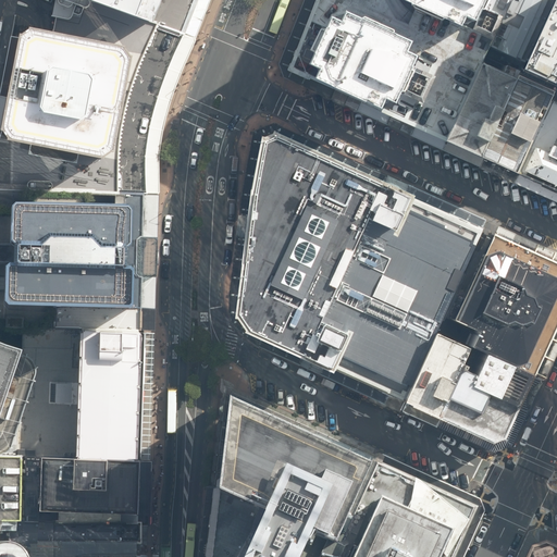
[(146,59),(160,27),(89,0),(57,0),(54,10),(53,17),(57,19),(54,25),(42,22),(33,20),(23,26),(11,100),(7,124),(0,143),(0,189),(20,192),(121,194),(121,166),(122,147),(125,123),(132,94),(146,59)]
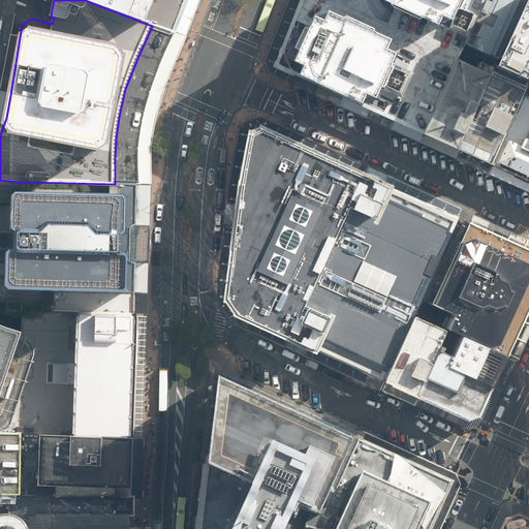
[(85,0),(152,26),(162,0),(85,0)]
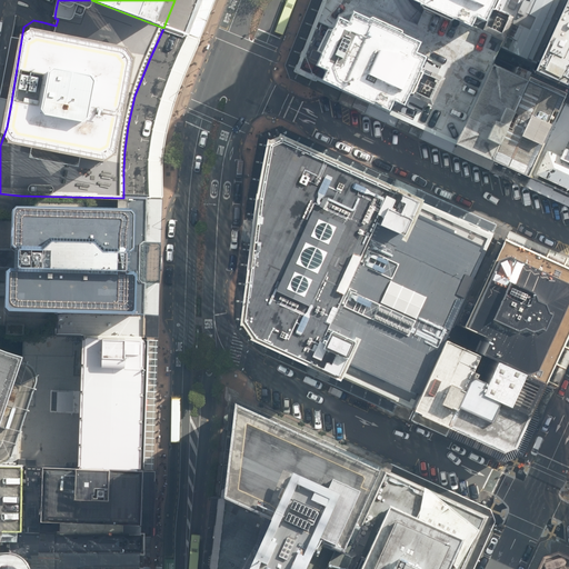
[(175,0),(163,28),(190,38),(203,0),(175,0)]
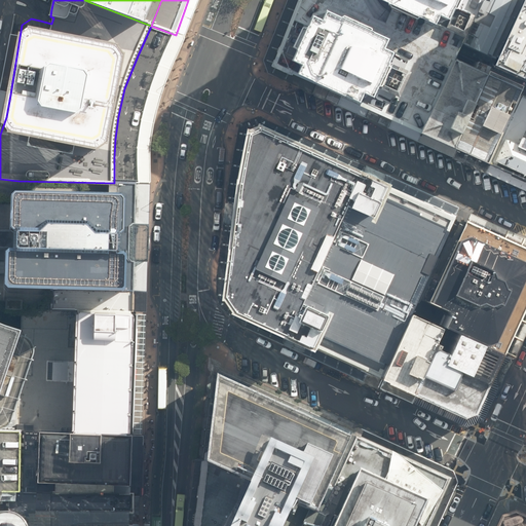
[(340,95),(422,132),(458,55),(465,40),(483,0),(296,0),(279,43),(278,43),(270,62),(271,65),(290,73),(291,72),(311,81),(340,95)]
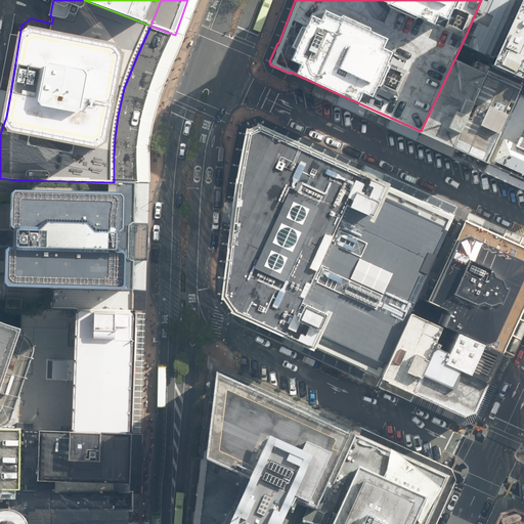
[(521,0),(481,0),(464,40),(496,55),(521,0)]
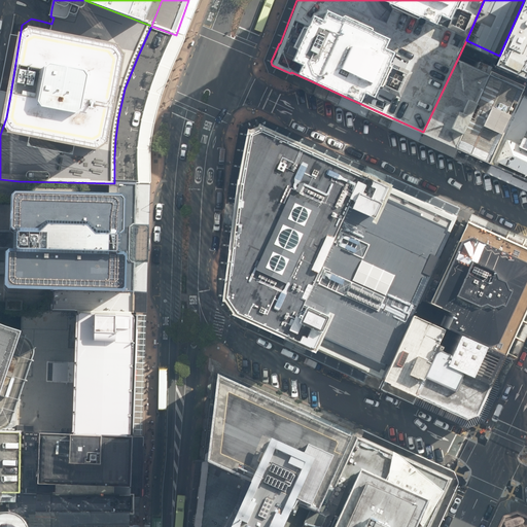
[(526,0),(524,0),(499,56),(497,61),(526,74),(526,0)]
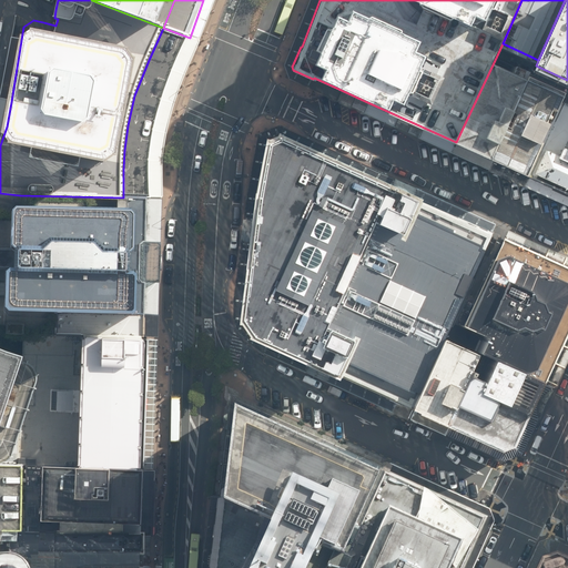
[(175,66),(190,38),(163,28),(149,60),(134,95),(128,125),(124,150),(123,170),(123,198),(127,198),(148,199),(149,199),(149,163),(152,140),(158,119),(165,92),(175,66)]
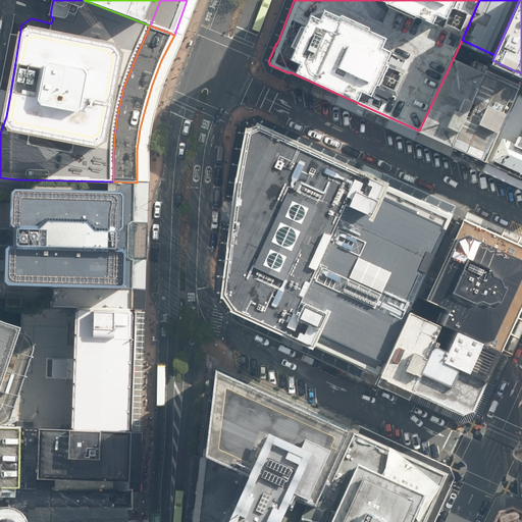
[(455,55),(419,131),(452,146),(487,70),(455,55)]
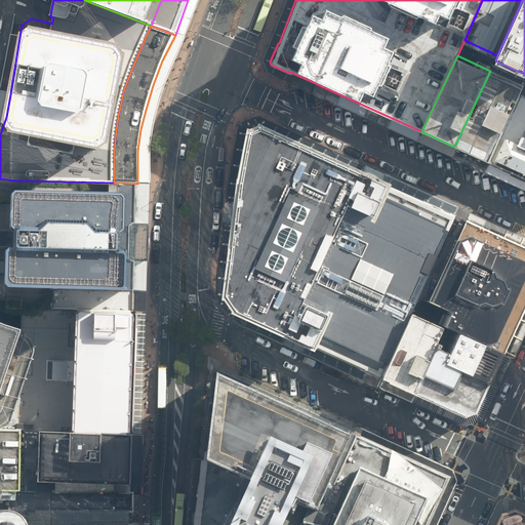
[(490,71),(454,147),(489,162),(522,91),(524,83),(524,82),(492,67),(490,71)]
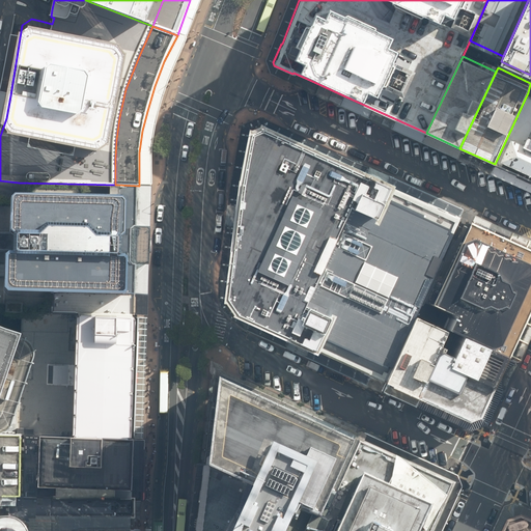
[(530,93),(528,92),(495,164),(530,180),(530,93)]
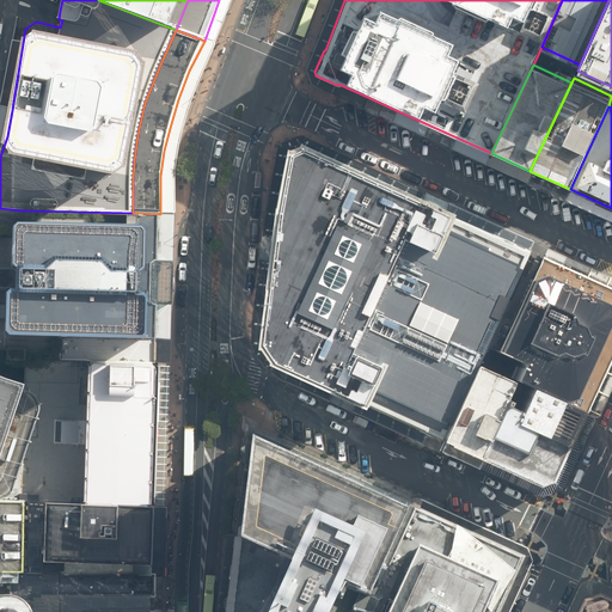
[(454,215),(299,145),(285,154),(257,337),(254,356),(258,361),(269,373),(366,416),(366,412),(368,405),(392,355),(384,352),(385,349),(359,337),(401,248),(429,261),(433,252),(436,254),(454,215)]
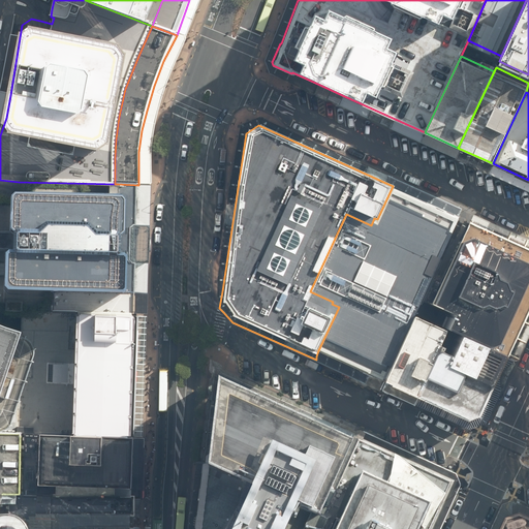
[(5,286),(8,290),(54,291),(124,293),(135,293),(145,294),(148,294),(148,265),(149,225),(151,192),(151,185),(138,185),(137,185),(118,184),(115,184),(19,182),(18,190),(17,192),(12,196),(10,229),(12,231),(0,230),(0,249),(9,249),(6,252),(5,286)]
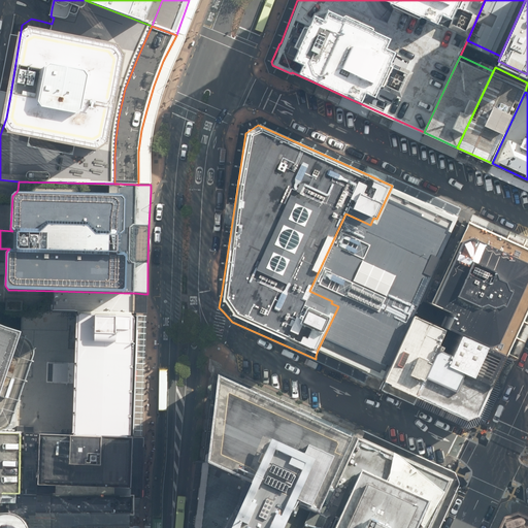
[(460,218),(392,186),(376,219),(373,218),(370,225),(345,213),(309,291),(332,301),(331,303),(338,306),(318,350),(385,381),(415,314),(460,218)]
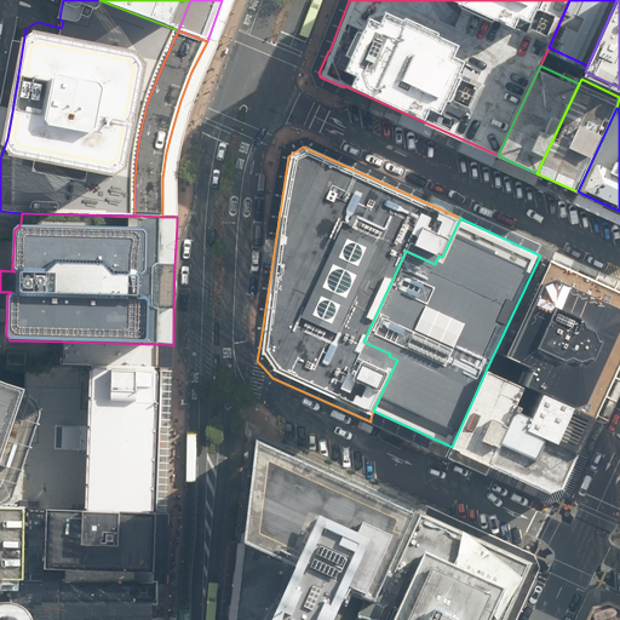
[(619,293),(540,256),(487,368),(527,385),(546,391),(600,414),(619,371),(619,293)]
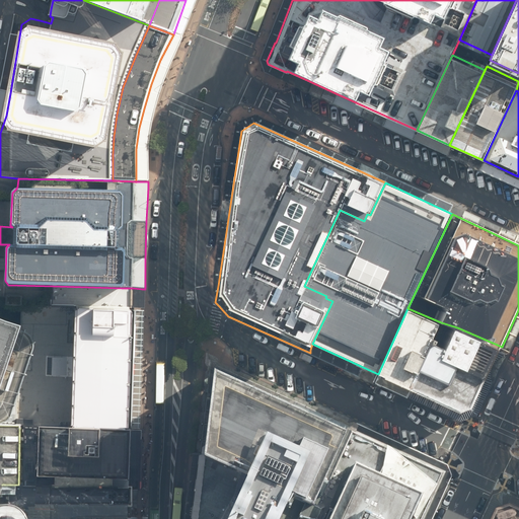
[(53,286),(52,305),(76,306),(132,308),(136,308),(145,308),(145,295),(145,289),(142,289),(133,288),(122,288),(53,286)]
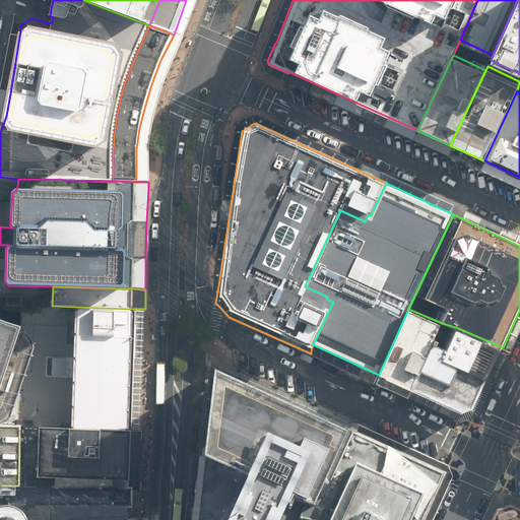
[(0,385),(17,336),(20,327),(23,315),(0,307),(0,385)]
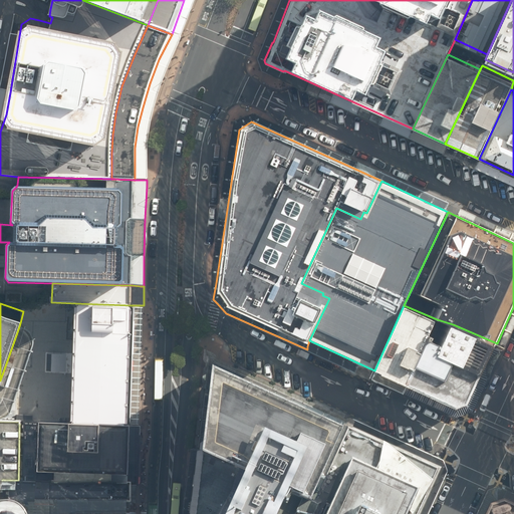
[(131,305),(75,303),(74,323),(74,345),(71,423),(131,424),(132,424),(140,425),(144,305),(135,305),(131,305)]
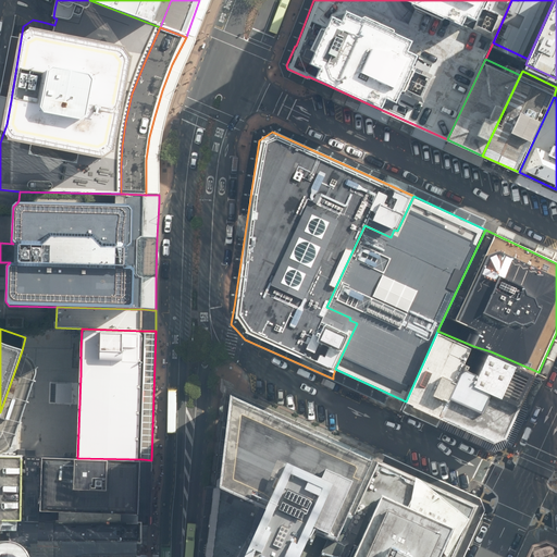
[(467,361),(473,346),(437,331),(406,401),(442,417),(467,361)]
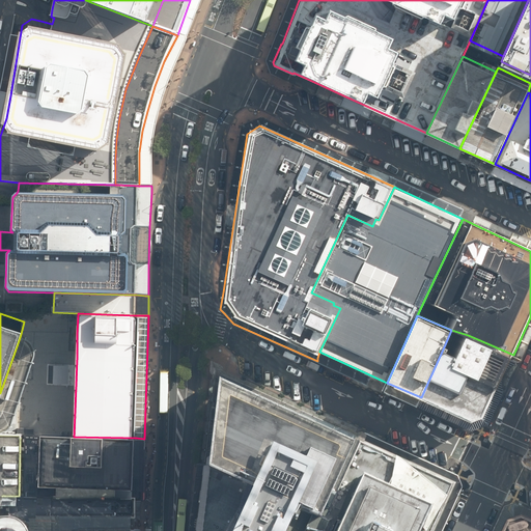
[(66,357),(77,357),(77,334),(37,333),(31,338),(21,334),(18,343),(0,393),(0,435),(23,436),(33,437),(35,375),(27,375),(36,352),(35,345),(39,342),(66,343),(66,357)]
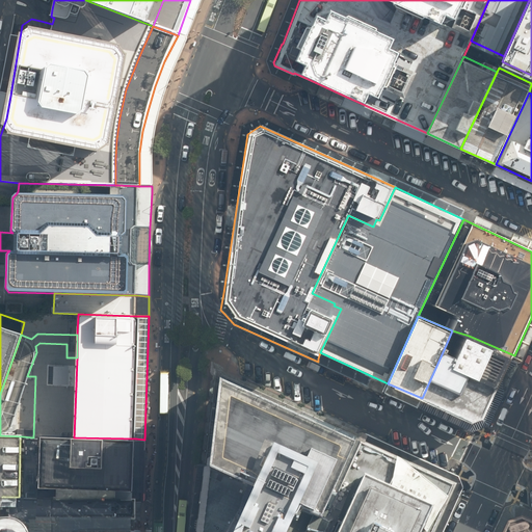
[(454,367),(500,387),(514,355),(469,336),(459,355),(454,367)]
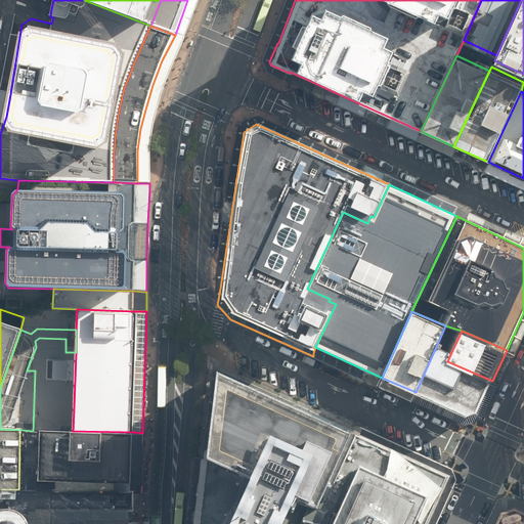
[(35,370),(33,431),(40,431),(73,431),(76,352),(66,352),(66,339),(39,338),(35,341),(36,347),(27,370),(35,370)]
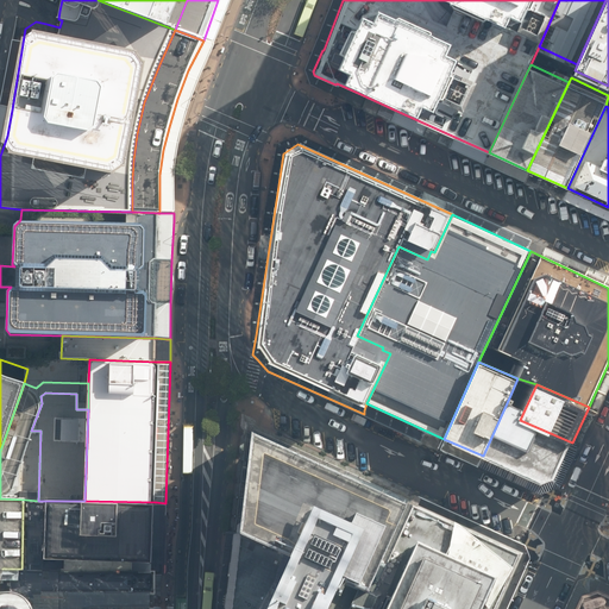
[(510,395),(483,456),(482,457),(541,484),(557,479),(572,443),(520,420),(526,407),(513,402),(515,397),(510,395)]
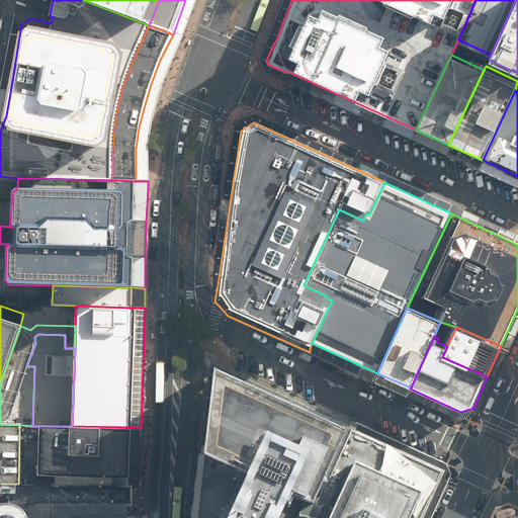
[(351,432),(210,367),(199,457),(246,479),(228,517),(281,517),(284,513),(287,512),(289,510),(290,509),(292,504),(314,514),(316,510),(317,506),(351,432)]
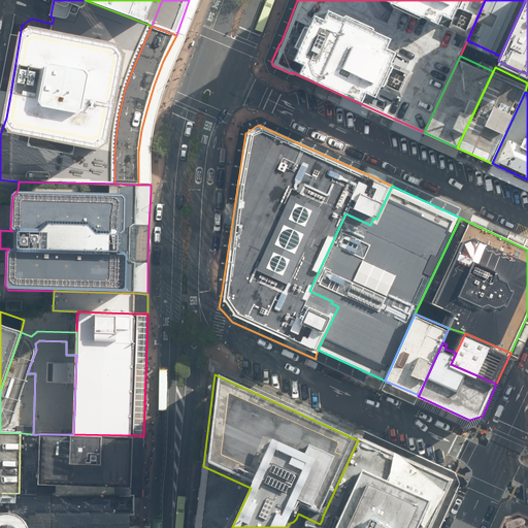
[(439,527),(460,484),(460,483),(456,473),(365,432),(364,436),(362,439),(454,481),(431,527),(439,527)]
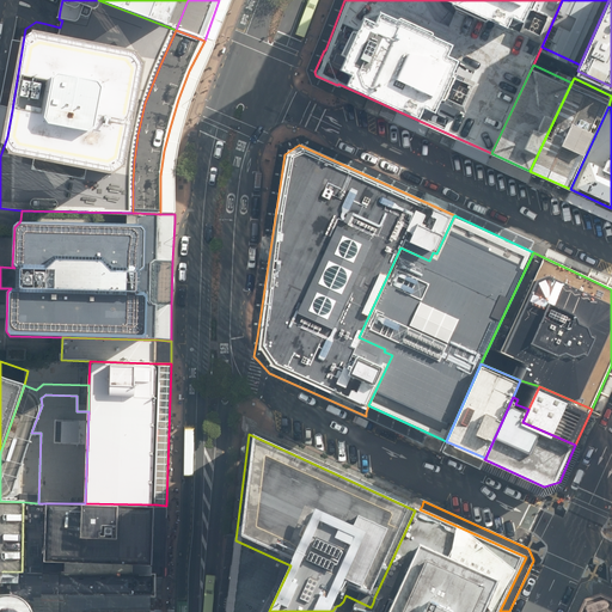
[(24,576),(134,580),(134,570),(61,568),(44,567),(47,503),(38,503),(26,502),(24,571),(24,576)]
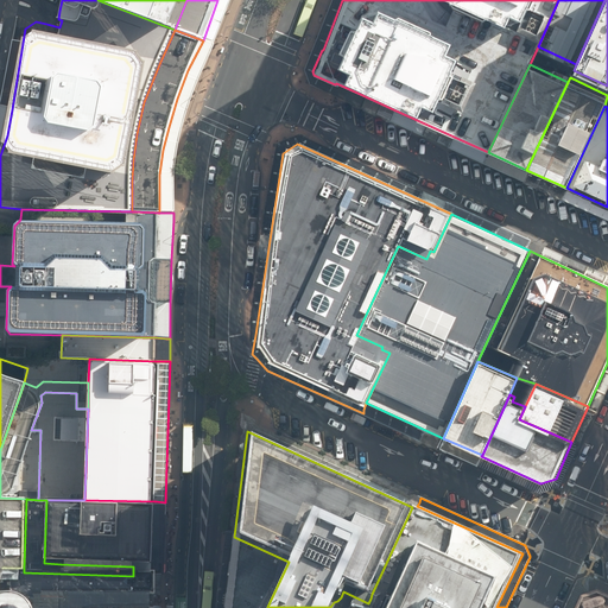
[(154,501),(84,500),(46,500),(44,563),(61,564),(133,567),(154,568),(156,501),(154,501)]
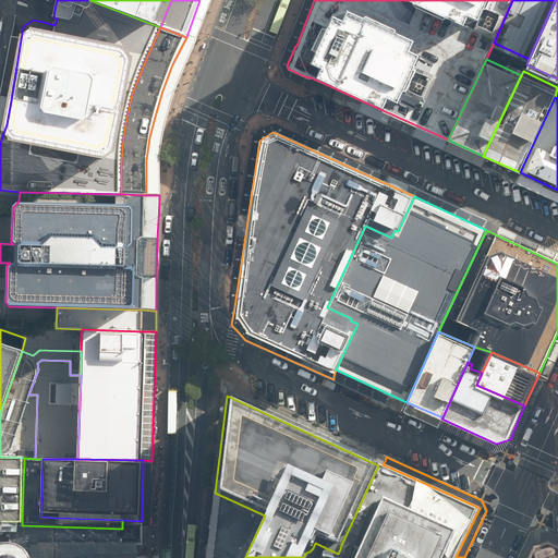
[(378,465),(341,545),(353,550),(350,557),(456,557),(480,508),(383,464),(379,463),(378,465)]
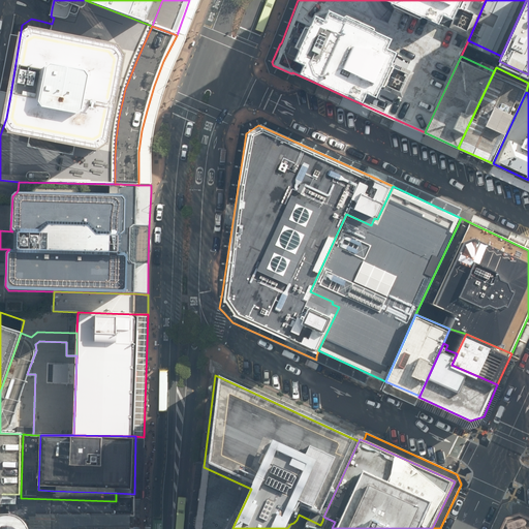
[(232,528),(251,489),(204,467),(200,466),(193,528),(325,528),(329,523),(322,521),(320,525),(299,515),(297,520),(296,521),(293,523),(290,524),(287,528),(232,528)]
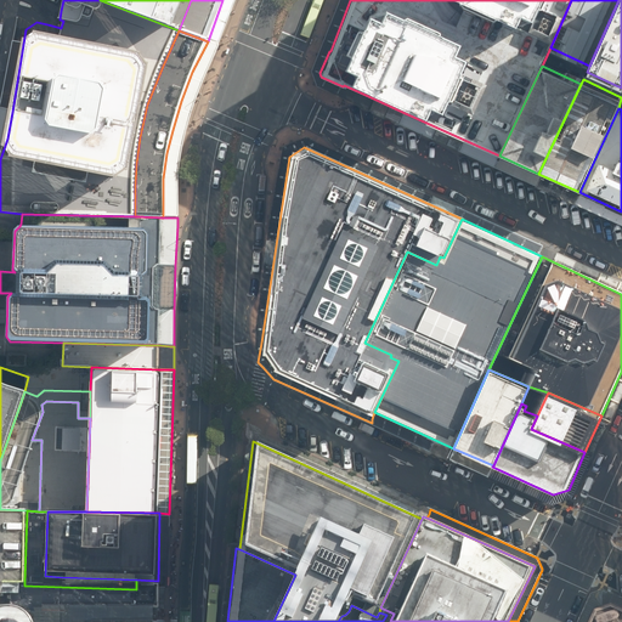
[(157,589),(158,581),(136,580),(136,589),(157,589)]
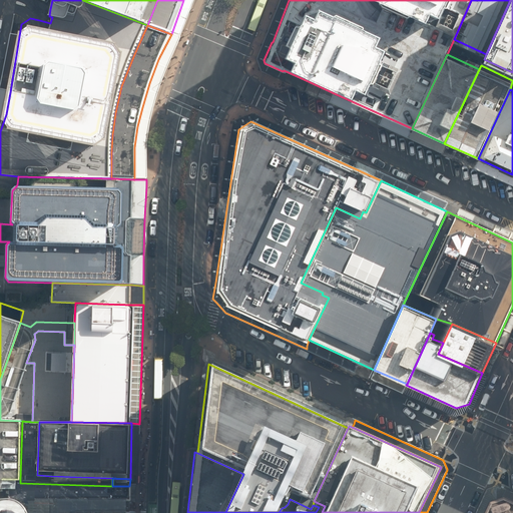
[(17,500),(125,501),(129,501),(129,486),(112,486),(20,483),(20,479),(17,479),(17,488),(9,488),(9,498),(12,498),(17,500)]
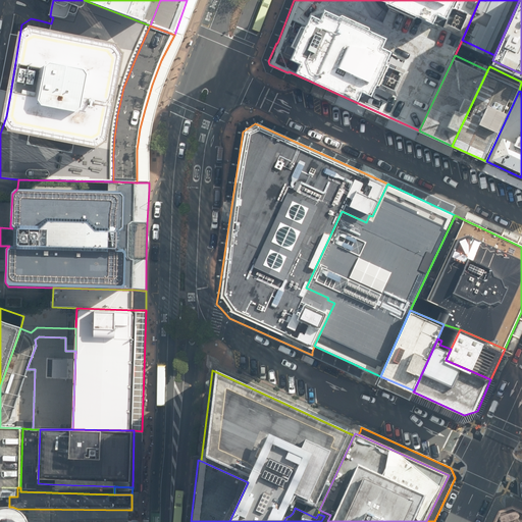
[(521,521),(521,510),(513,506),(500,512),(493,521),(521,521)]
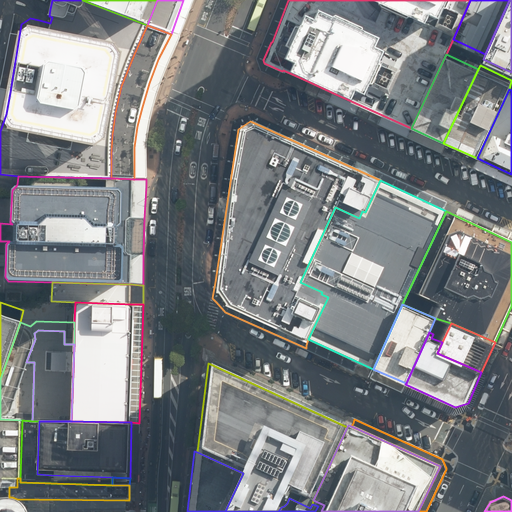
[(0,511),(28,511),(23,503),(17,499),(12,497),(9,497),(3,498),(0,498),(0,511)]
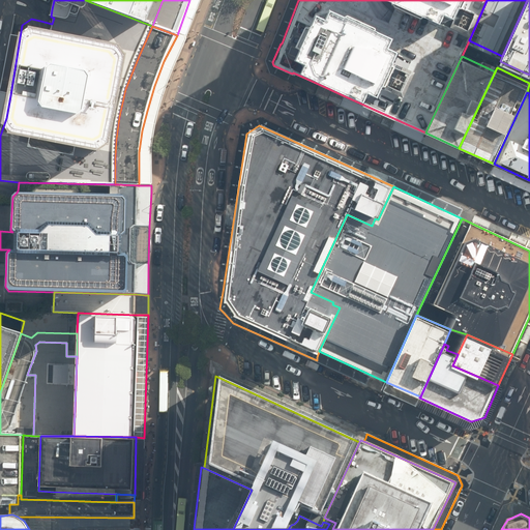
[(129,529),(130,526),(129,518),(18,517),(24,521),(29,529),(129,529)]
